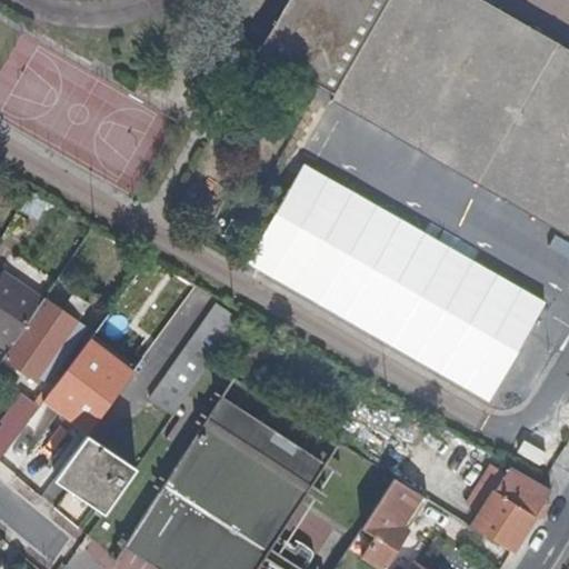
[(287,0),(259,49),(336,93),(332,99),(568,238),(568,50),(479,0),(287,0)]
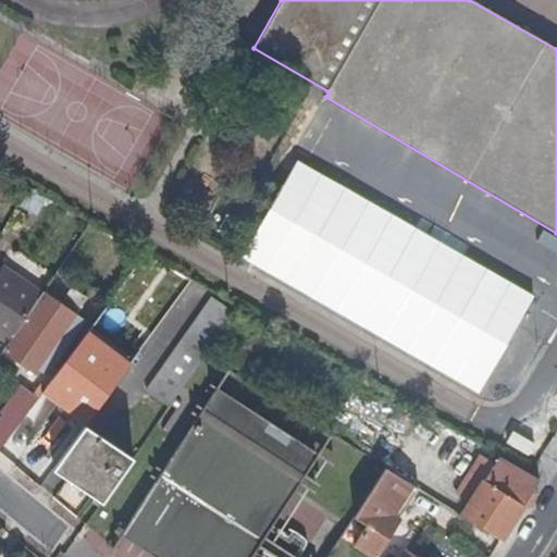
[(318,106),(289,88),(251,150),(281,168),(318,106)]
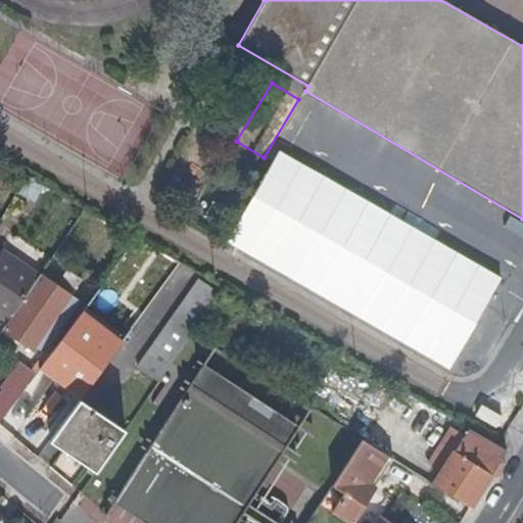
[(236,247),(277,268),(301,222),(260,200),(236,247)]
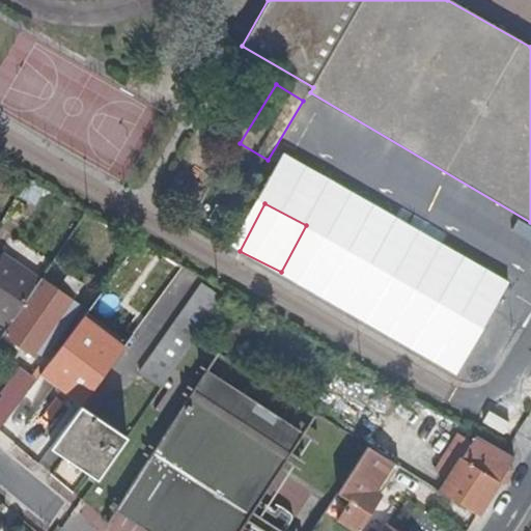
[(0,320),(8,327),(12,319),(26,301),(40,280),(4,255),(0,260),(0,320)]
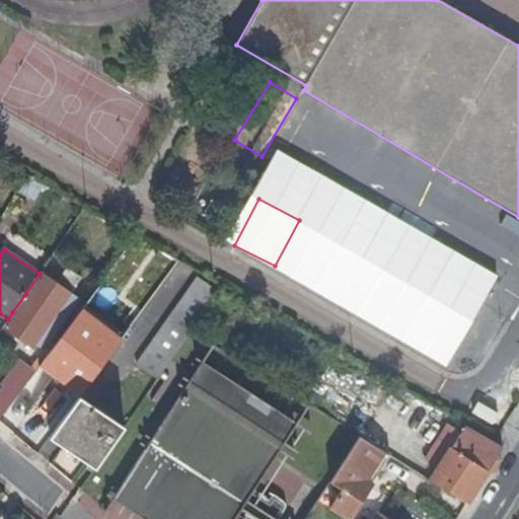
[(138,365),(158,379),(193,331),(220,294),(200,280),(138,365)]
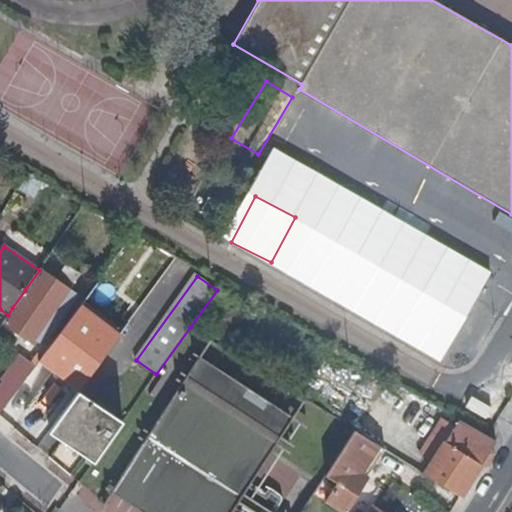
[(342,302),(353,307),(365,281),(354,276),(342,302)]
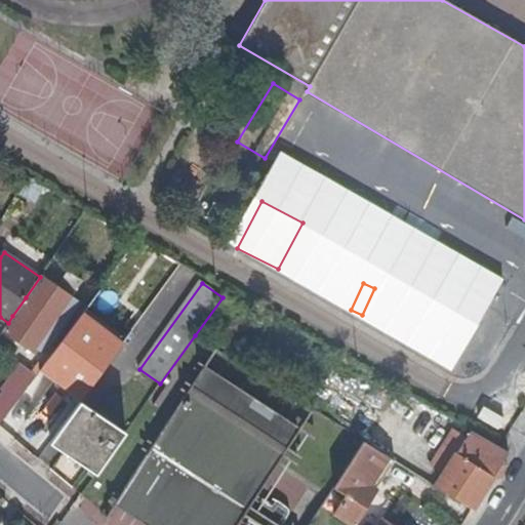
[(434,286),(403,312),(431,346),(461,321),(434,286)]
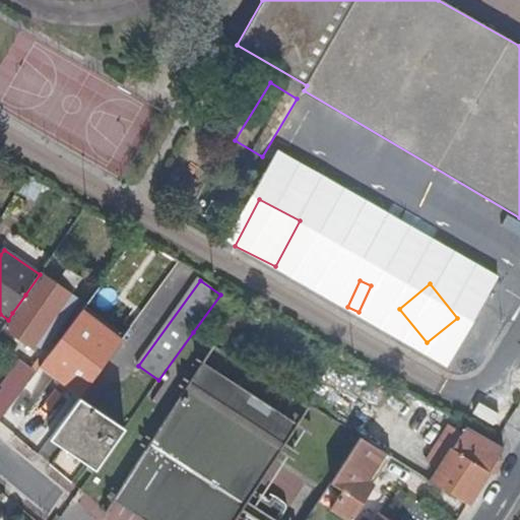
[(52,313),(25,295),(12,313),(8,320),(3,327),(34,348),(38,342),(46,347),(65,321),(57,315),(59,312),(55,309),(52,313)]
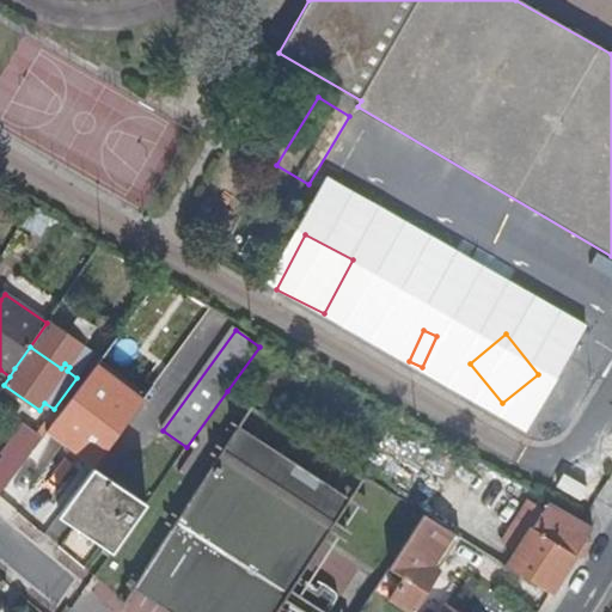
[(96,401),(79,389),(60,414),(77,427),(96,401)]
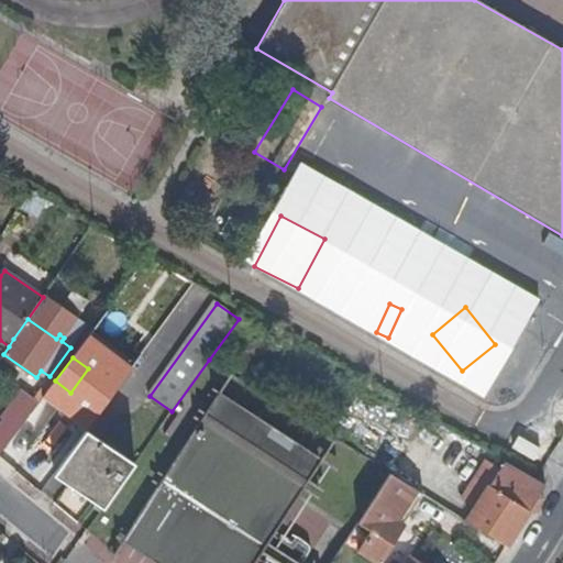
[(4,419),(0,423),(0,453),(41,399),(24,387),(2,418),(4,419)]
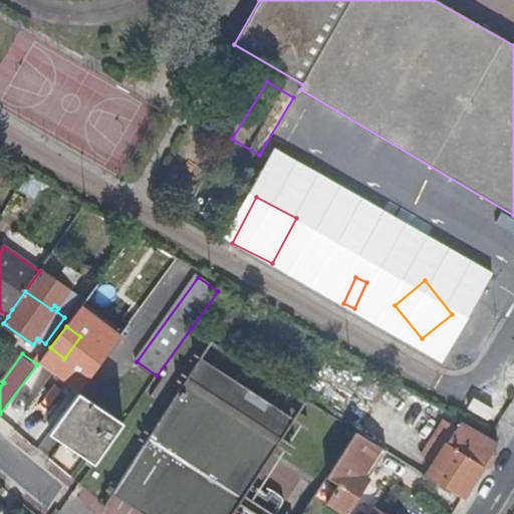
[(283,508),(285,505),(285,504),(288,499),(288,497),(288,496),(268,485),(267,487),(270,489),(268,493),(254,484),(294,424),(192,356),(190,359),(196,363),(117,485),(111,481),(109,484),(154,513),(235,513),(240,506),(252,513),(279,513),(283,508)]
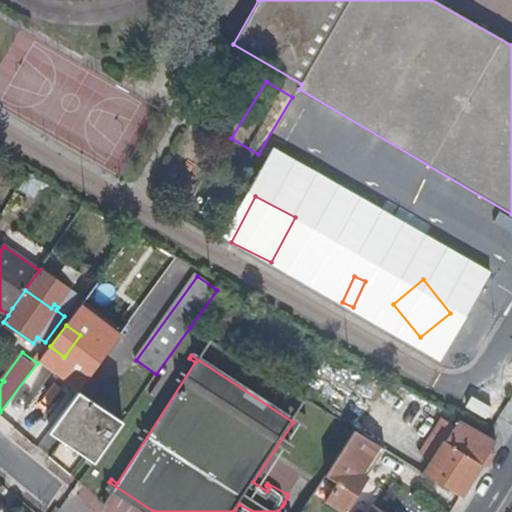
[(28,395),(58,418),(79,390),(84,384),(54,362),(28,395)]
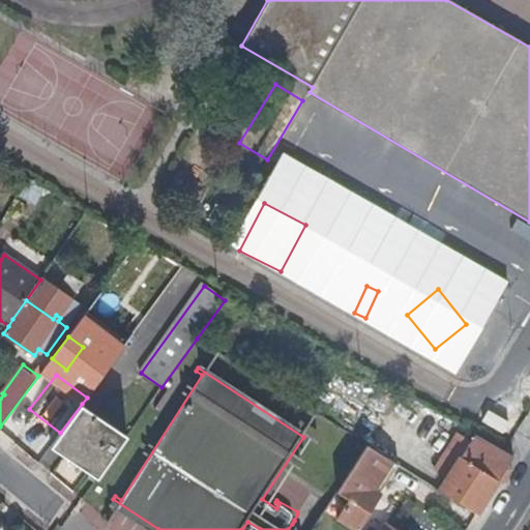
[(126,437),(82,404),(60,433),(52,445),(96,478),(126,437)]
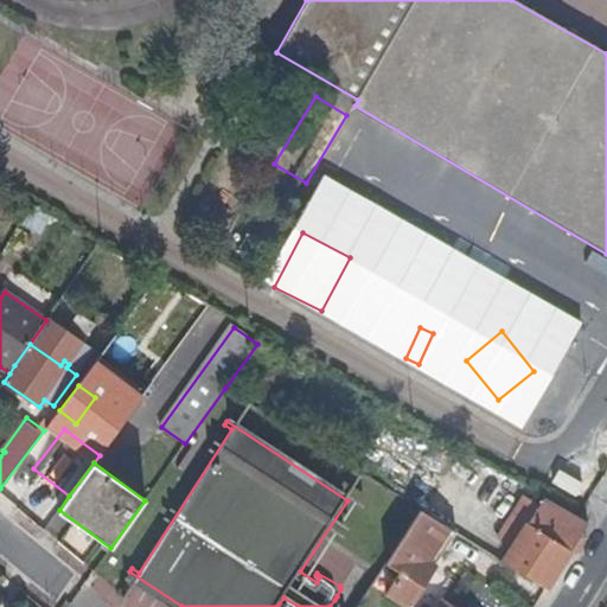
[(513,549),(543,503),(522,490),(493,537),(513,549)]
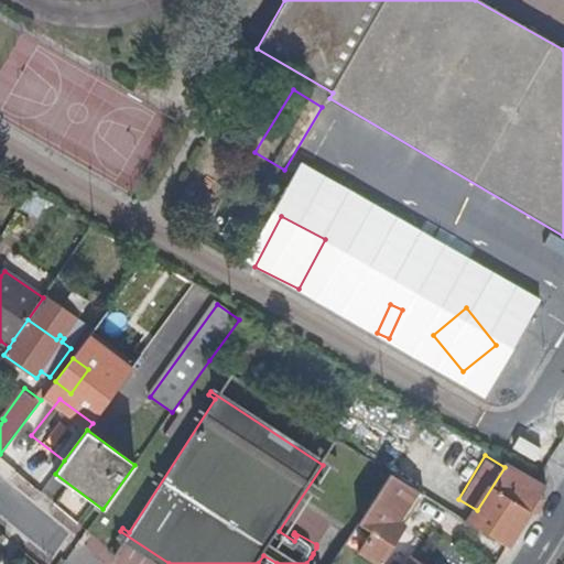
[(546,487),(537,483),(506,466),(505,467),(477,510),(469,522),(509,548),(531,511),(535,513),(545,498),(542,495),(545,489),(546,487)]
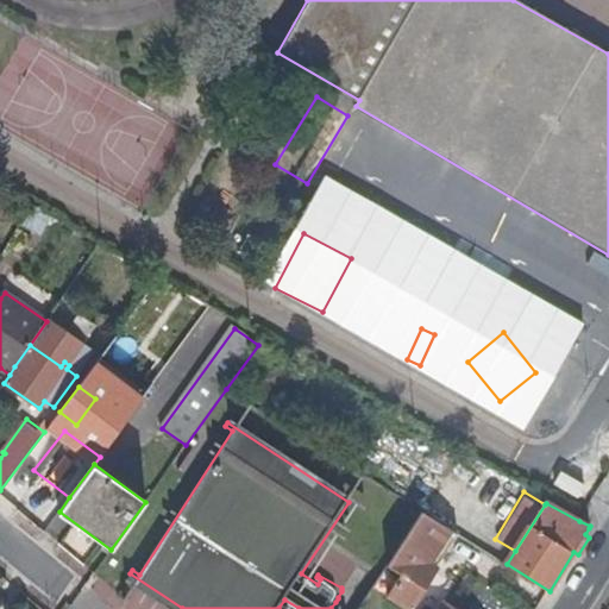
[(407,608),(409,608),(458,534),(422,512),(375,586),(389,595),(388,597),(407,608)]
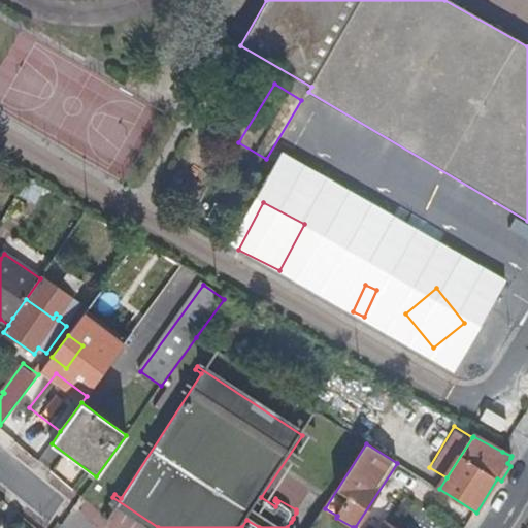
[(54,470),(72,482),(81,467),(63,456),(54,470)]
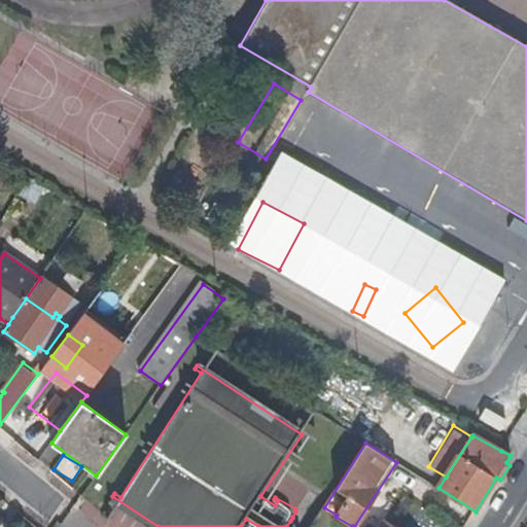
[(352,526),(336,517),(337,515),(324,507),(311,526),(352,526)]
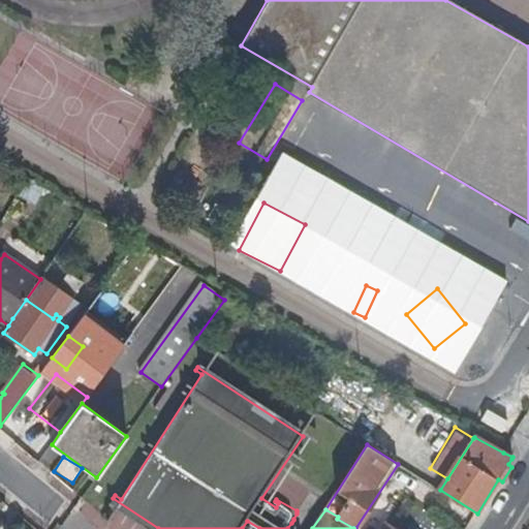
[(307,528),(293,520),(291,523),(287,528),(307,528)]
